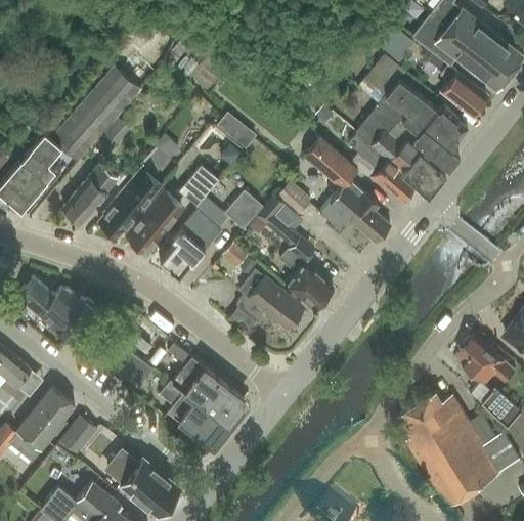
[(489,66),(507,79),(523,56),(461,7),(460,8),(452,3),(453,0),(440,0),(430,14),(491,62),(489,66)]
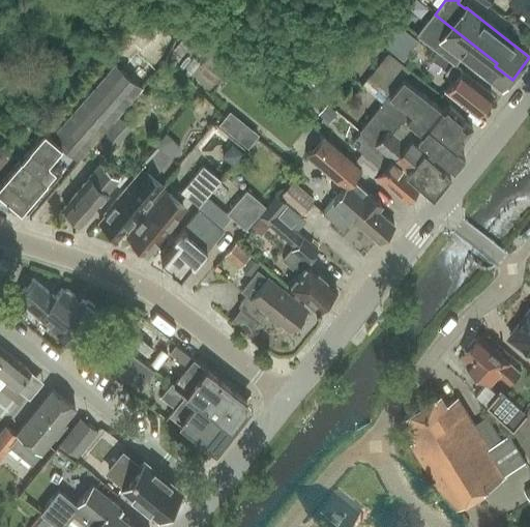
[(529,21),(529,0),(510,0),(508,3),(529,21)]
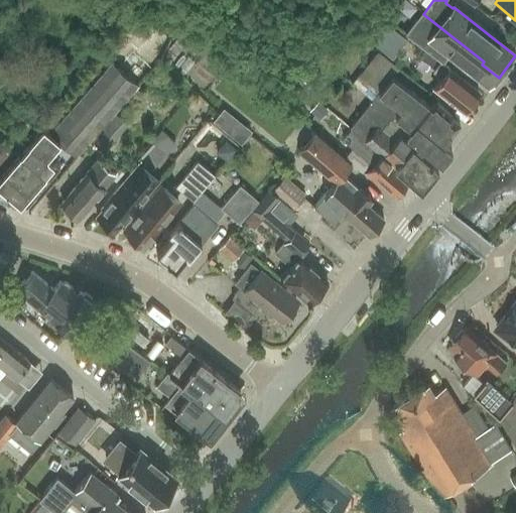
[(402,20),(392,12),(385,21),(393,27),(395,29),(402,20)]
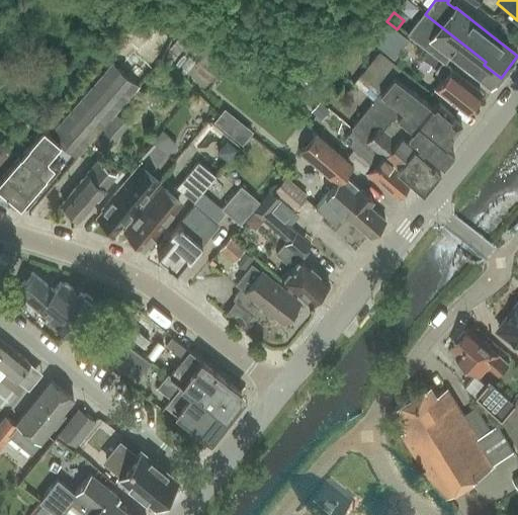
[(491,90),(501,78),(484,65),(486,62),(425,14),(407,36),(443,65),(445,67),(451,59),(491,90)]
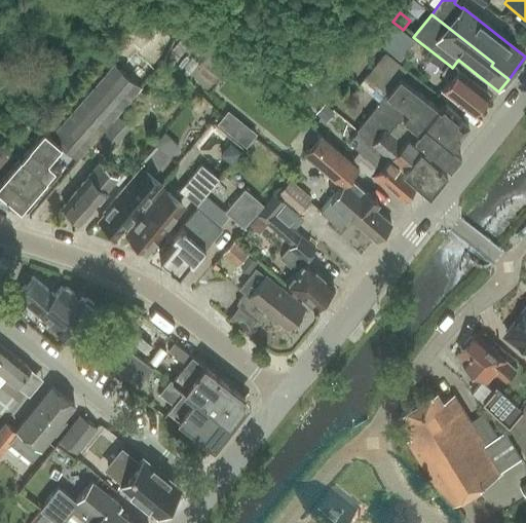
[(403,61),(416,43),(400,30),(385,48),(403,61)]
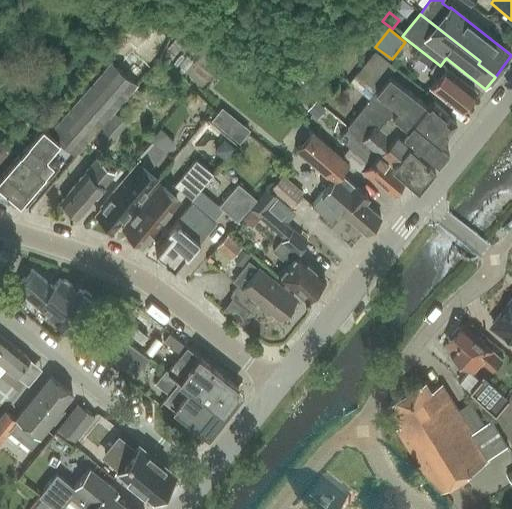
[(168,66),(190,39),(183,33),(161,60),(168,66)]
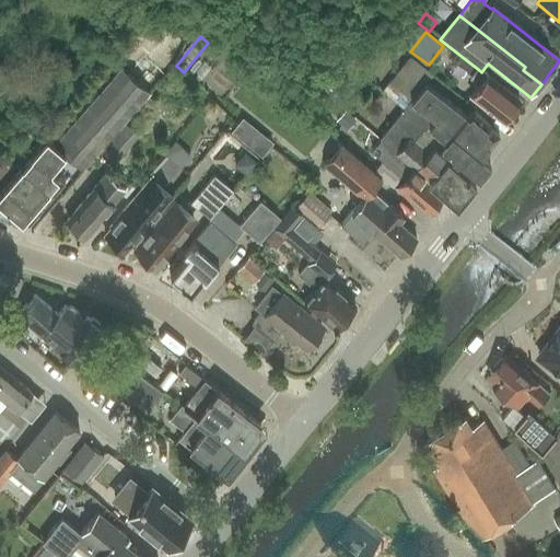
[(398,116),(417,131),(422,125),(445,143),(440,149),(479,181),(490,166),(481,159),(499,137),(488,128),(490,126),(474,113),(468,119),(426,85),(432,78),(410,59),(388,85),(410,103),(398,116)]
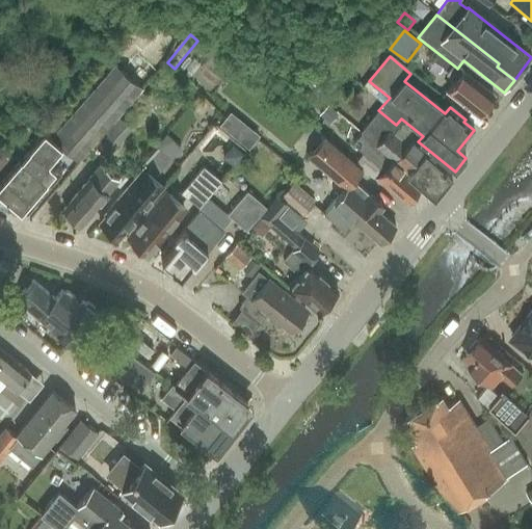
[(78,164),(126,109),(142,90),(115,67),(52,140),(44,134),(29,151),(30,152),(22,161),(21,161),(0,185),(0,196),(21,214),(47,184),(46,183),(55,173),(49,166),(48,165),(61,150),(78,164)]
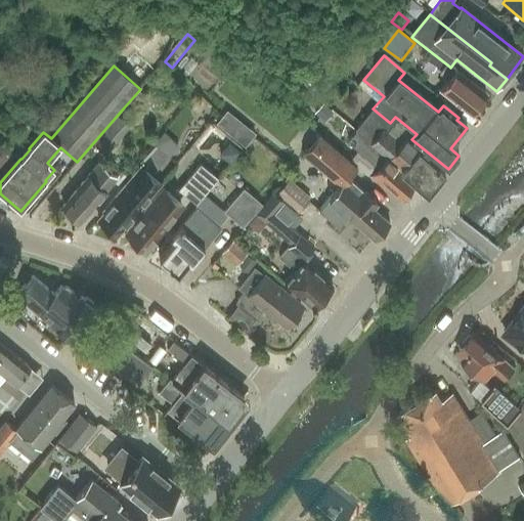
[(471,114),(486,94),(450,68),(448,66),(440,76),(448,82),(441,91),(468,112),(471,114)]
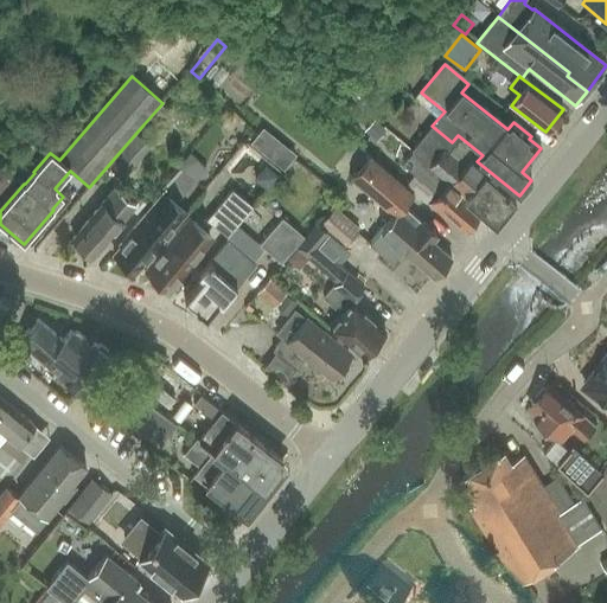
[(374,141),(382,130),(375,124),(366,134),(374,141)]
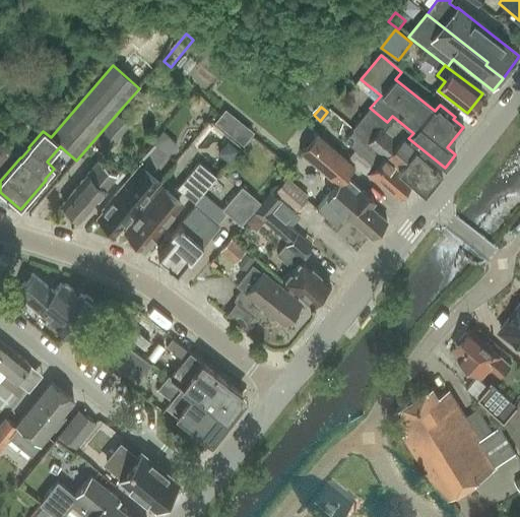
[(380,130),(387,122),(370,108),(350,132),(352,133),(362,141),(412,183),(424,193),(441,172),(402,138),(396,144),(380,130)]
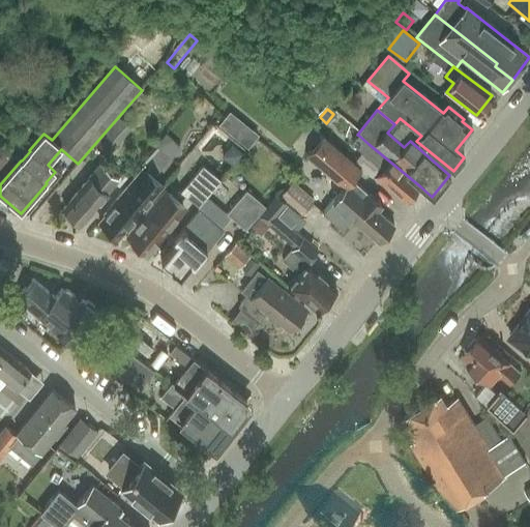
[(218,127),(248,151),(260,138),(230,113),(218,127)]
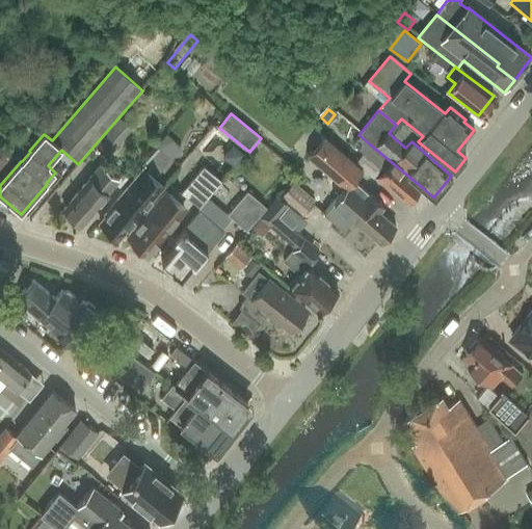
[(108,160),(132,131),(118,120),(95,148),(108,160)]
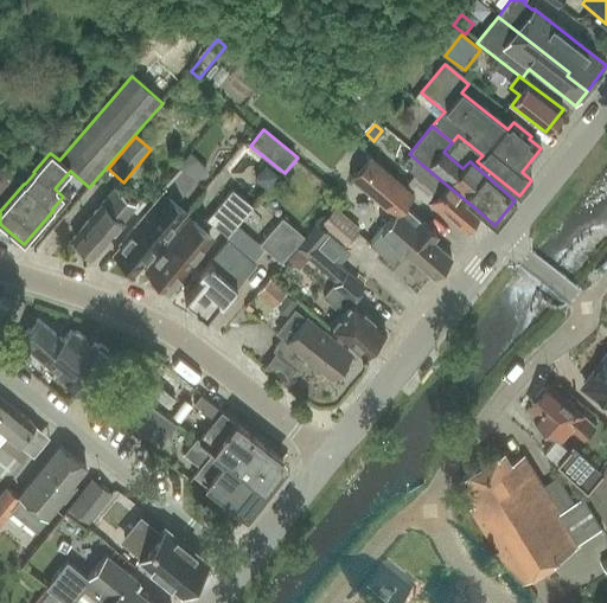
[(464,235),(481,213),(422,165),(411,155),(402,167),(429,191),(430,188),(440,197),(429,209),(443,220),(445,218),(464,235)]
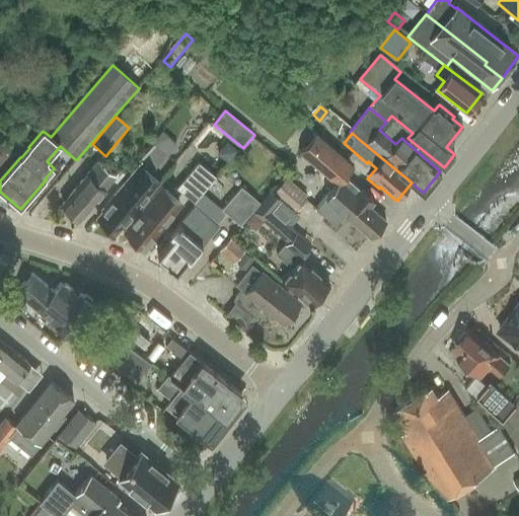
[(371,240),(386,223),(370,209),(374,204),(345,178),(354,168),(317,137),(300,155),(332,183),(330,187),(335,190),(316,211),(335,227),(344,217),(371,240)]
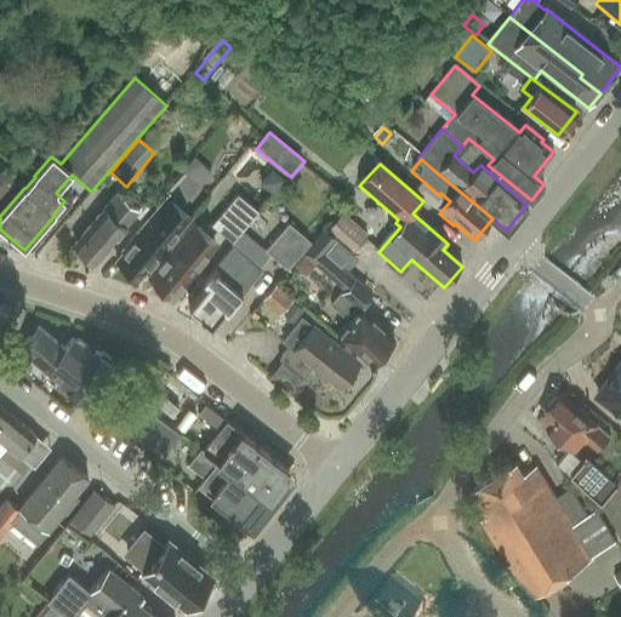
[(0,203),(15,187),(0,172),(0,203)]
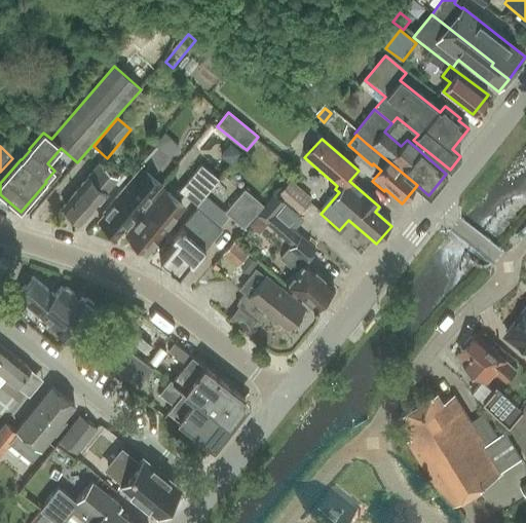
[(156,151),(142,166),(154,178),(168,162),(156,151)]
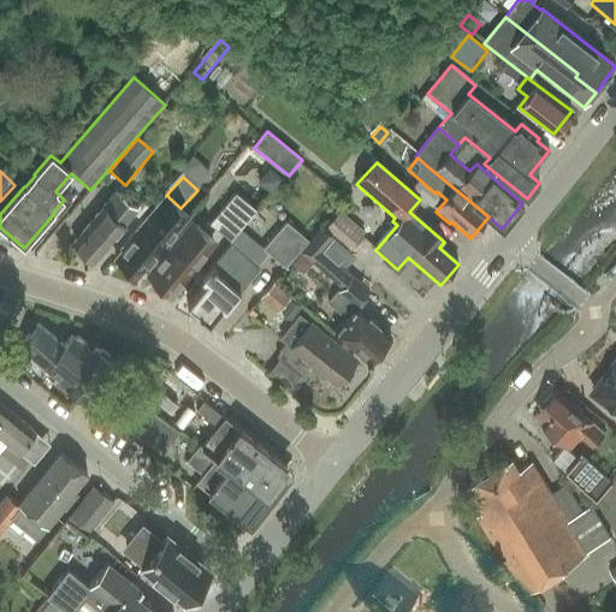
[(95,263),(138,212),(117,194),(73,245),(77,248),(77,251),(83,257),(87,256),(95,263)]
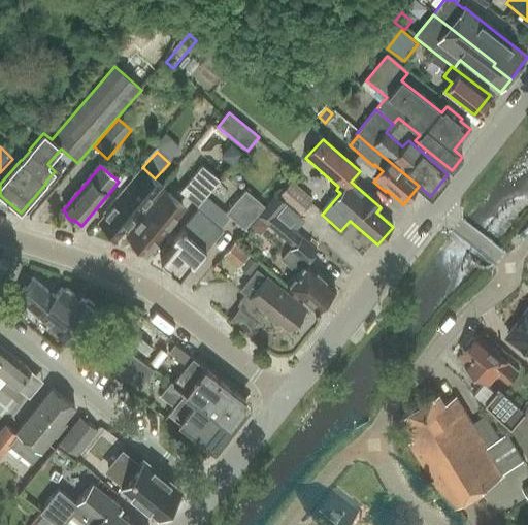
[(182,194),(199,208),(221,184),(203,168),(182,194)]
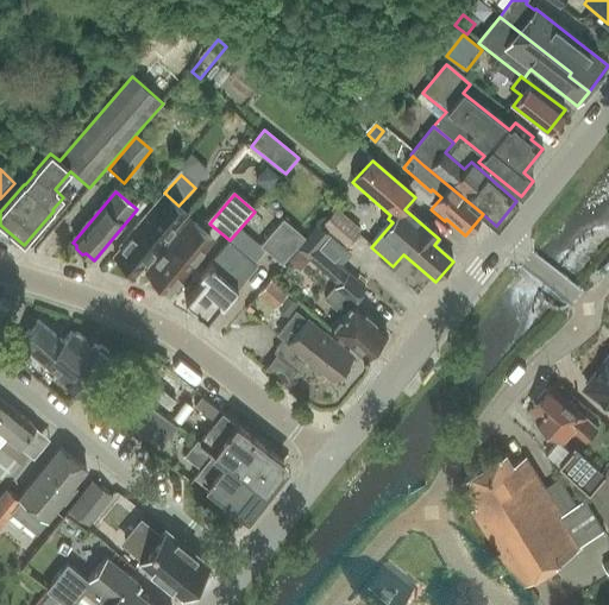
[(136,276),(188,214),(165,195),(155,208),(126,241),(129,243),(114,259),(136,276)]
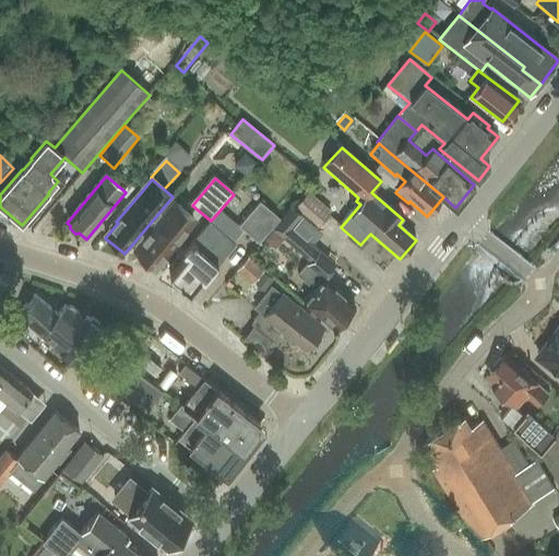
[(293,229),(307,243),(332,214),(308,193),(294,210),(302,217),(293,229)]
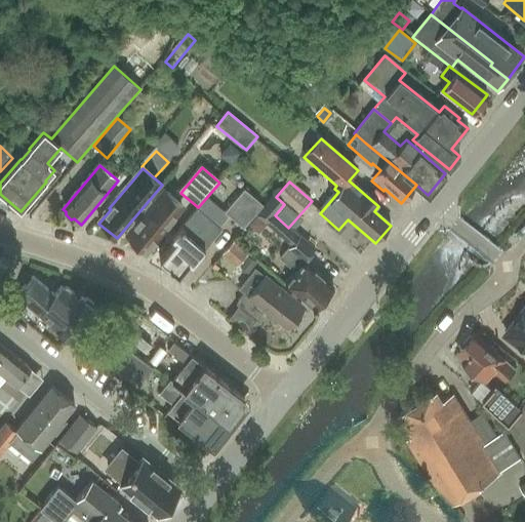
[(163,190),(124,236),(146,254),(186,208),(163,190)]
